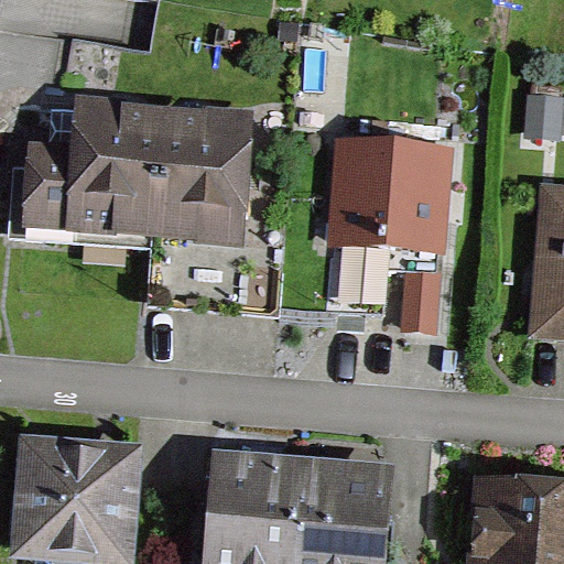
[(245,247),(253,130),(80,117),(77,164),(44,162),(39,231),(245,247)]
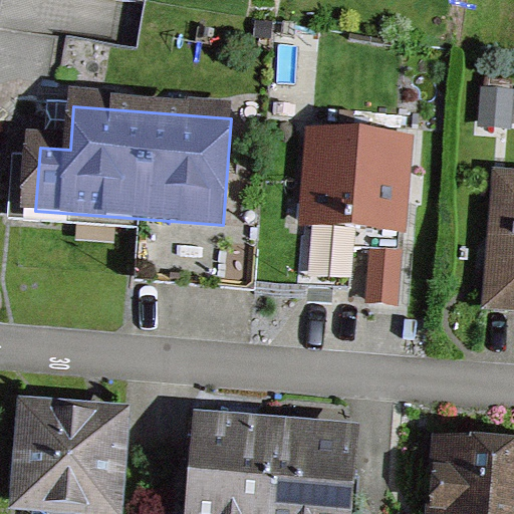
[(408,144),(309,139),(305,224),(404,229),(408,144)]
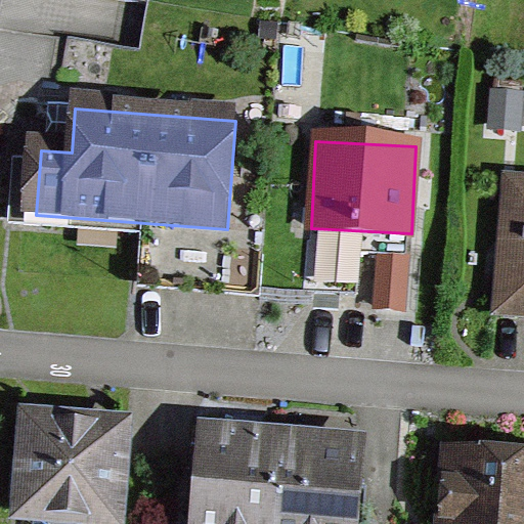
[(523,186),(513,186),(503,318),(523,319),(523,186)]
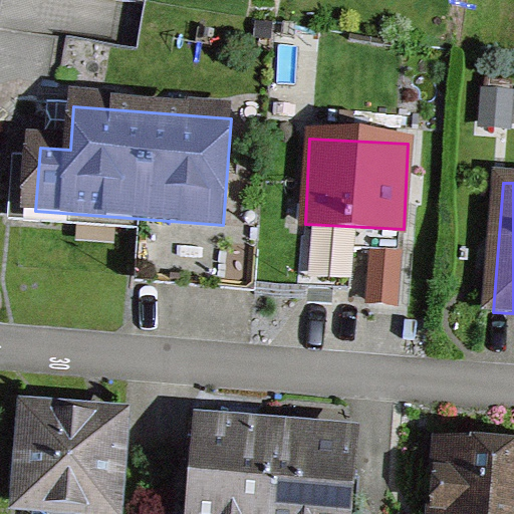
[(360,253),(358,300),(384,301),(387,255),(360,253)]
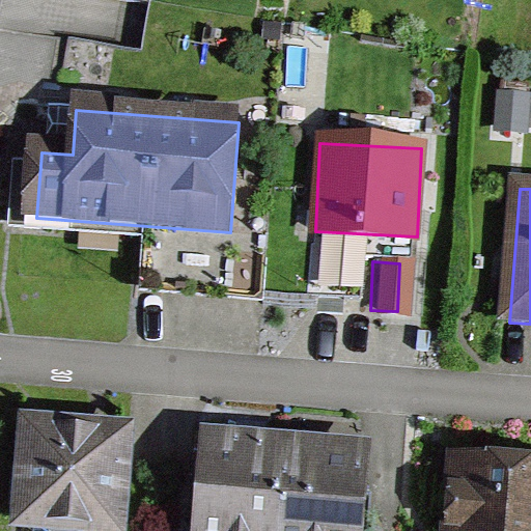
[(127,530),(135,416),(18,408),(9,523),(120,530),(127,530)]
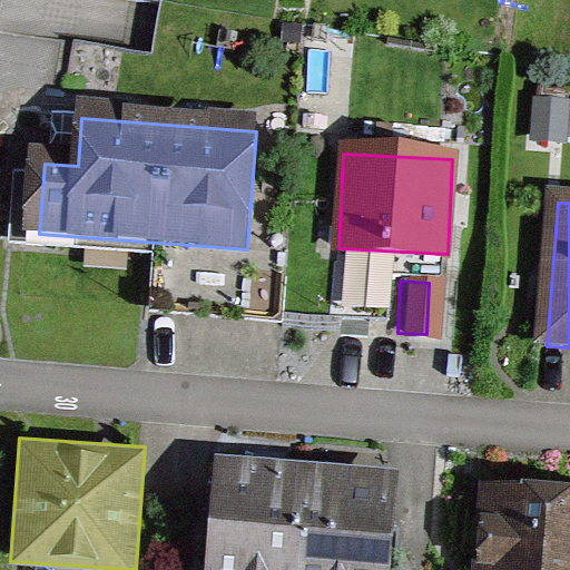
[(298,569),(303,461),(214,453),(204,569),(298,569)]
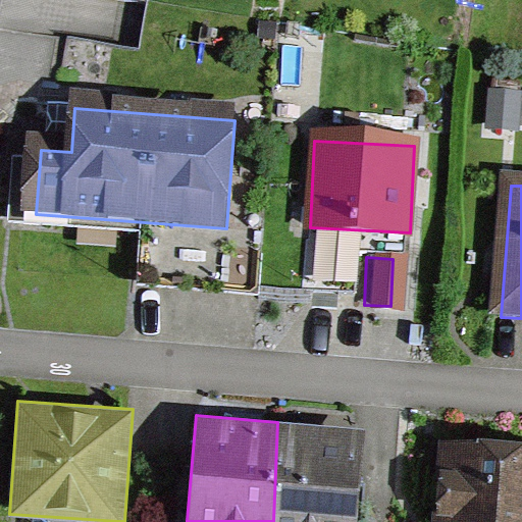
[(359,521),(365,430),(277,422),(273,521),(359,521)]
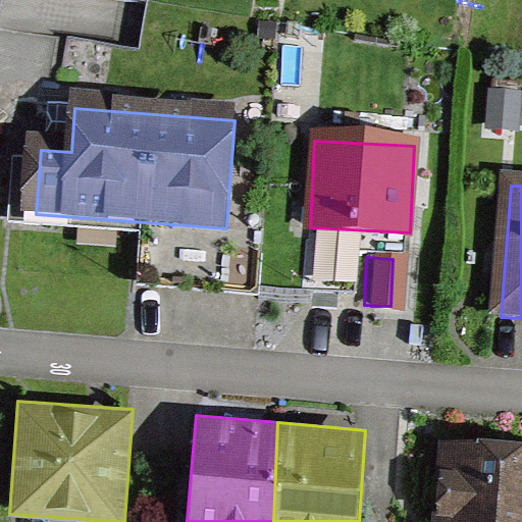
[(521,521),(521,462),(447,459),(442,521),(521,521)]
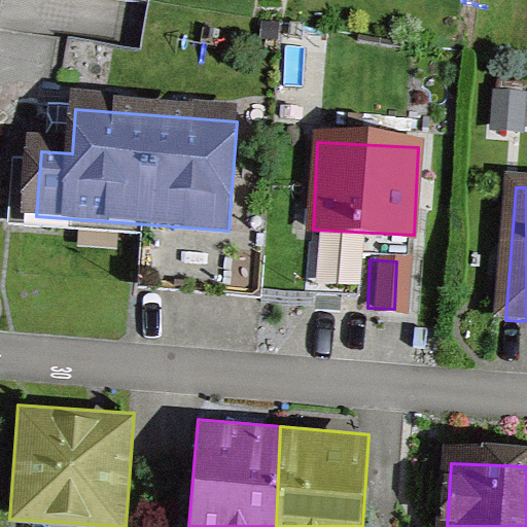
All buildings are outlined.
